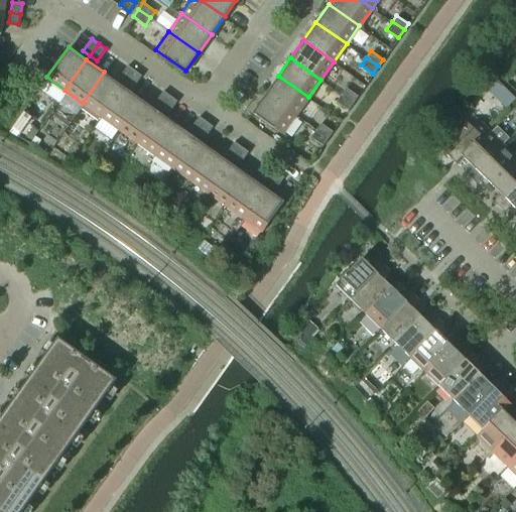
[(126,81),(134,69),(127,64),(118,76),(126,81)]
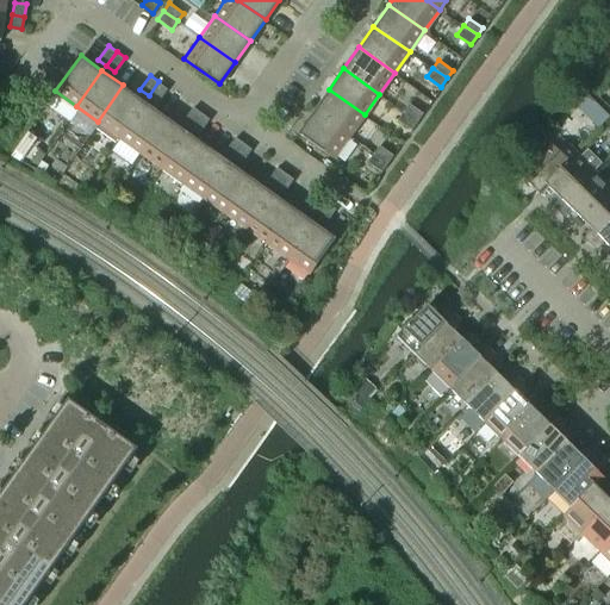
[(156,101),(167,87),(159,81),(149,95),(156,101)]
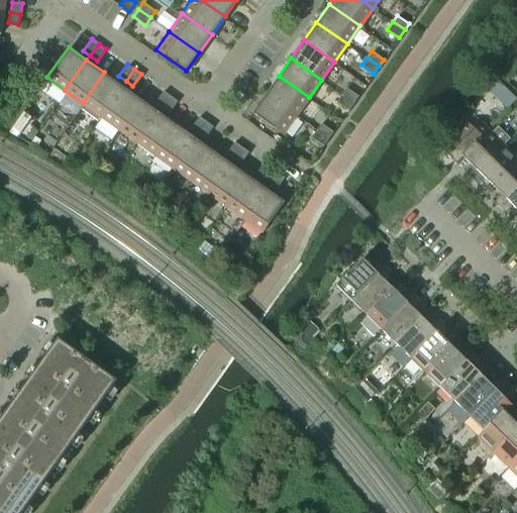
[(101,115),(122,85),(104,72),(83,103),(101,115)]
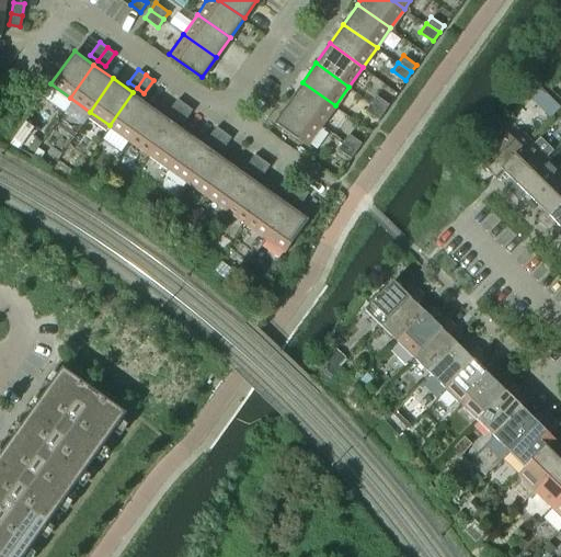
[(335,105),(302,82),(288,101),(321,125),(335,105)]
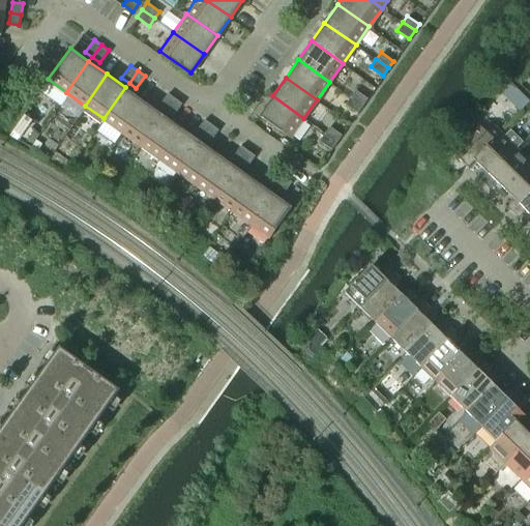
[(120,130),(143,99),(125,87),(104,118),(120,130)]
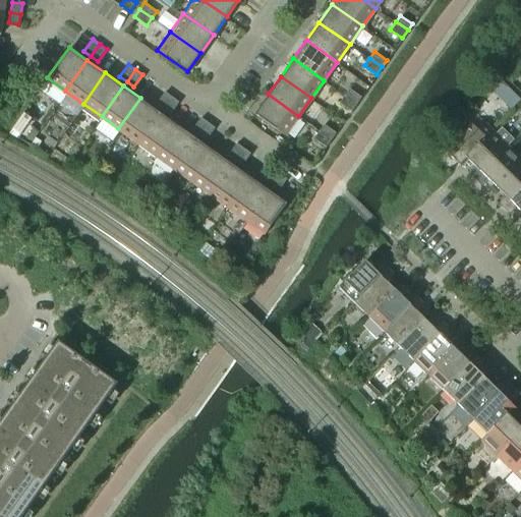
[(361,96),(349,87),(344,94),(356,103),(361,96)]
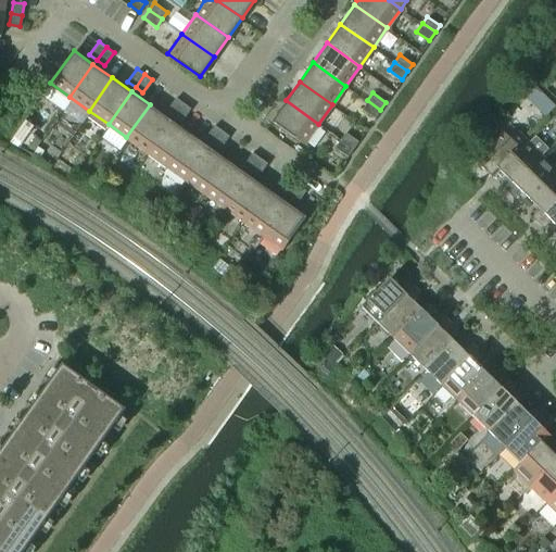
[(174,114),(182,101),(175,96),(166,109),(174,114)]
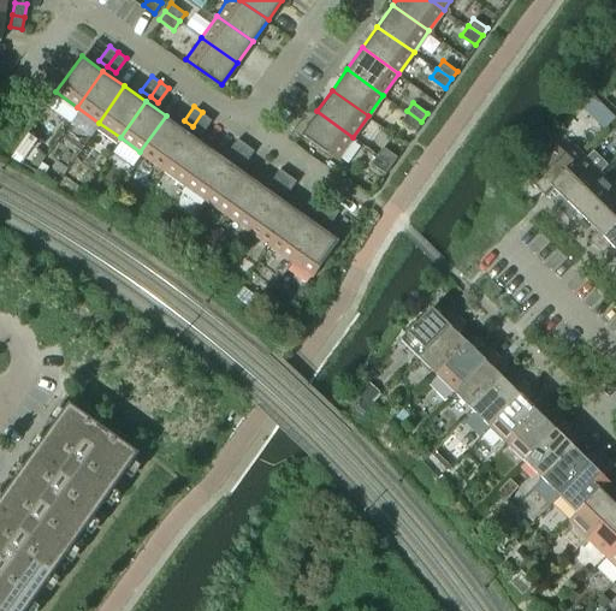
[(353,137),(317,111),(301,132),(337,159),(353,137)]
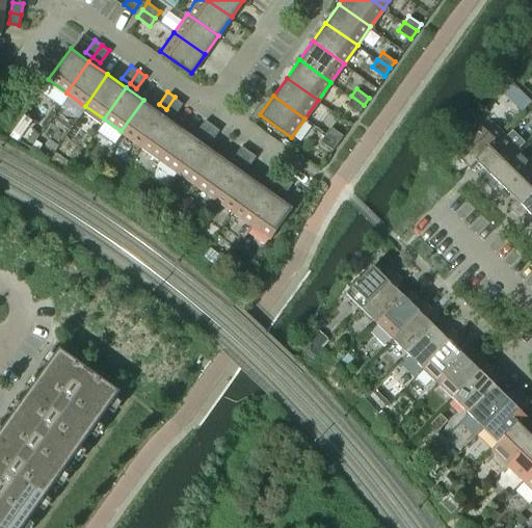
[(358,112),(364,105),(351,96),(346,103),(358,112)]
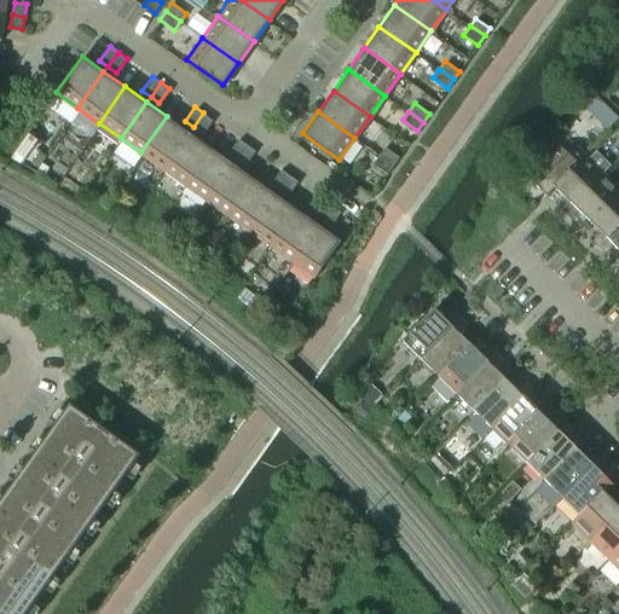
[(202,133),(212,119),(203,113),(194,127),(202,133)]
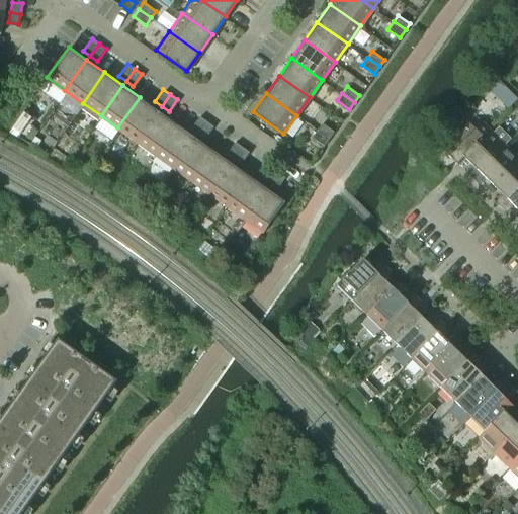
[(137,142),(159,111),(140,97),(117,127),(137,142)]
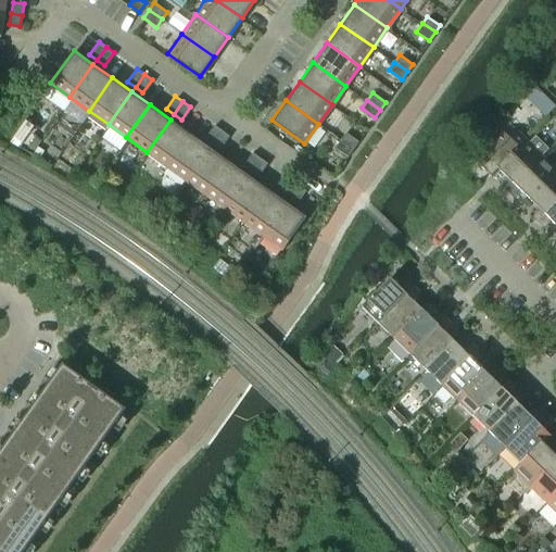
[(165,165),(189,133),(171,120),(147,152),(165,165)]
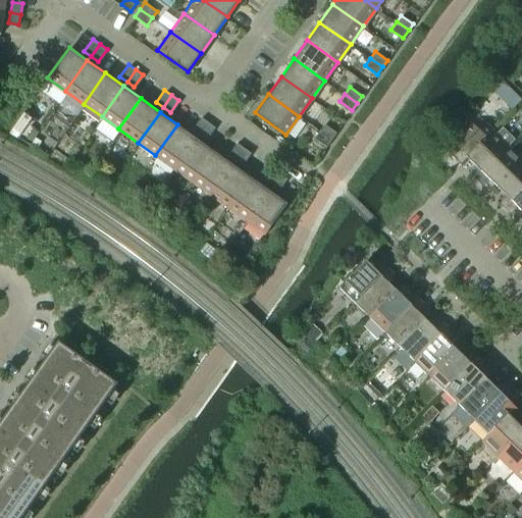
[(199,134),(208,121),(201,116),(192,128),(199,134)]
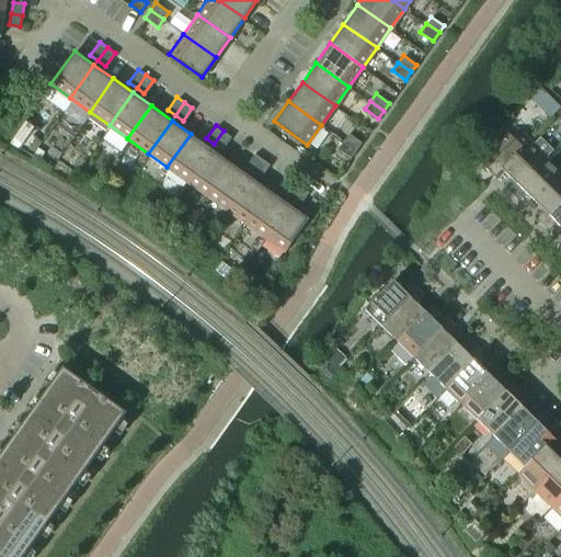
[(503,169),(530,139),(523,132),(515,138),(506,129),(478,159),(495,177),(503,169)]
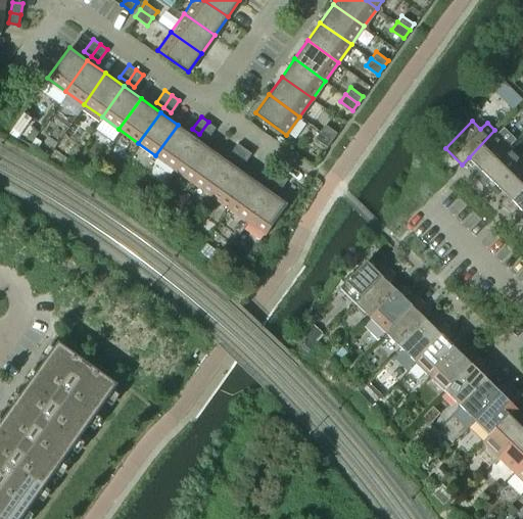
[(206,139),(216,127),(208,122),(199,134),(206,139)]
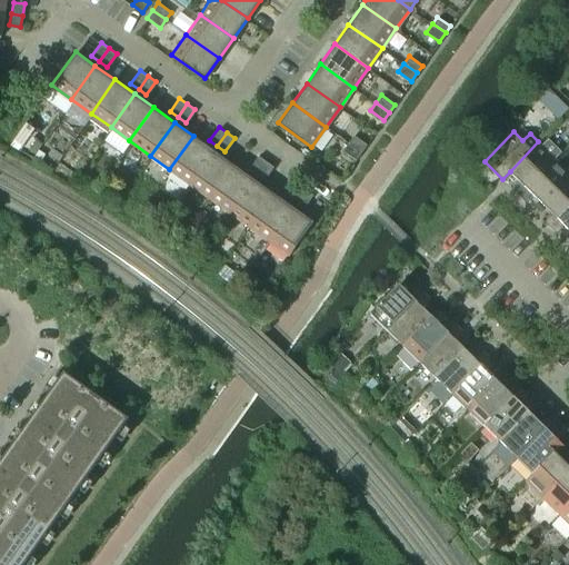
[(361,151),(367,144),(353,134),(348,141),(361,151)]
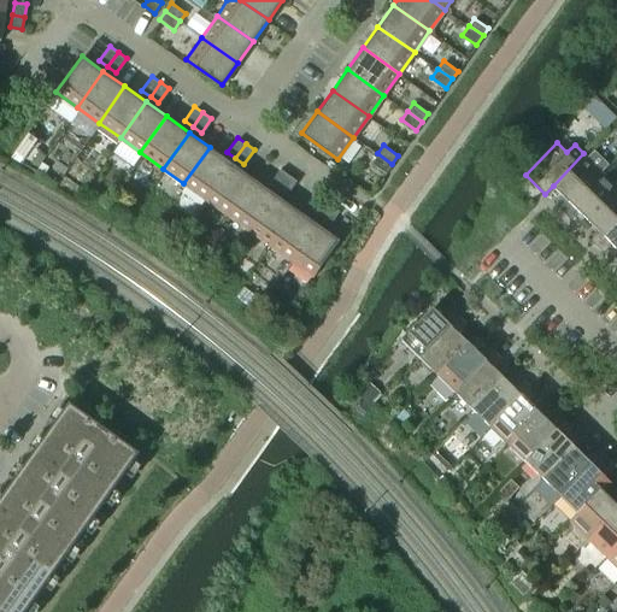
[(206,199),(231,163),(210,147),(183,183),(206,199)]
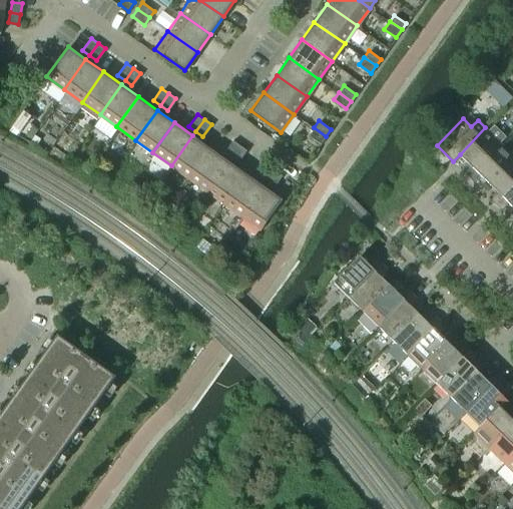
[(467,174),(499,141),(505,135),(493,123),(487,129),(485,127),(460,154),(468,162),(461,169),(467,174)]
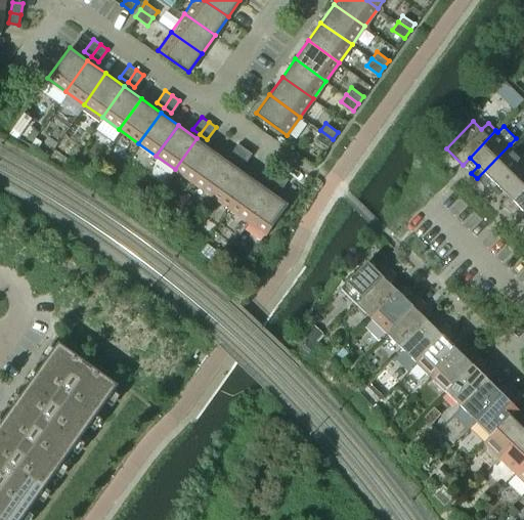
[(328,146),(333,139),(320,130),(315,137),(328,146)]
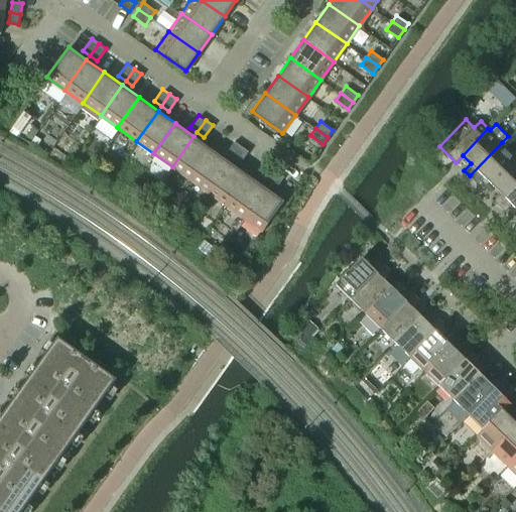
[(188,178),(210,147),(194,136),(172,166),(188,178)]
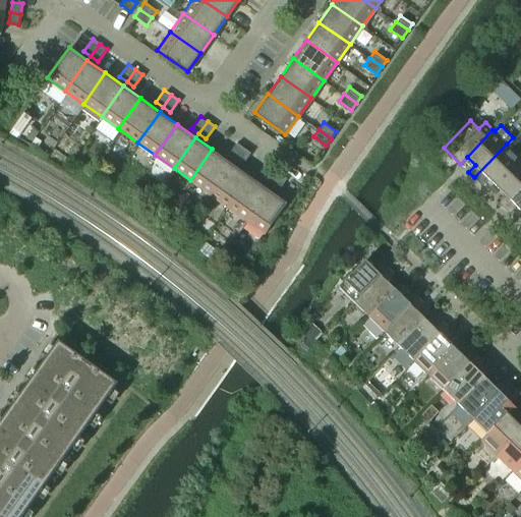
[(235,159),(243,147),(236,141),(228,154),(235,159)]
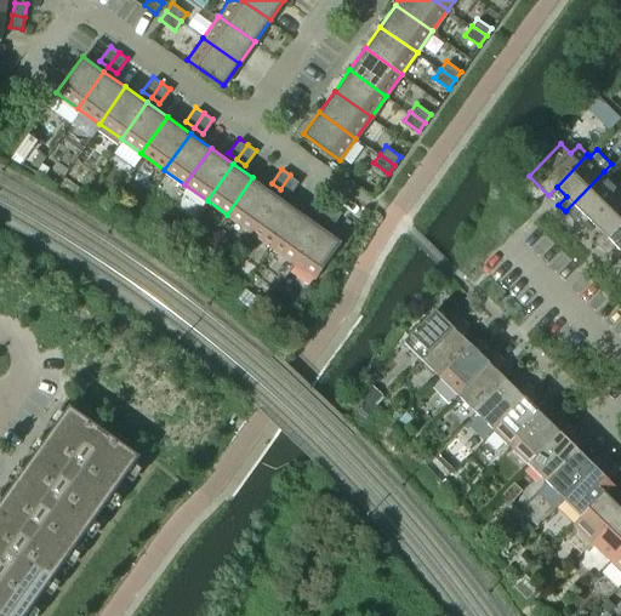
[(591,221),(620,189),(620,187),(604,171),(565,211),(571,218),(580,210),(591,221)]
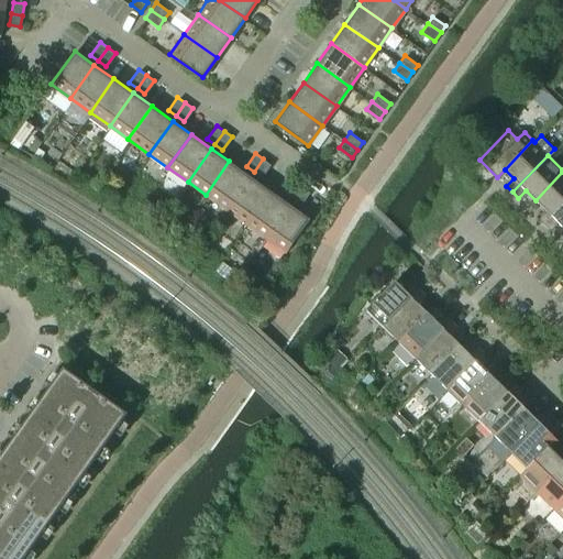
[(262,177),(271,164),(263,159),(254,172),(262,177)]
